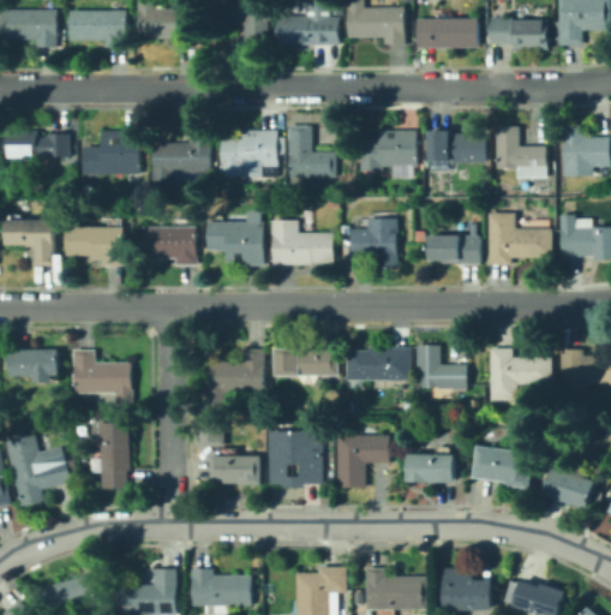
[(195,7),(195,46),(174,46),(174,39),(138,39),(137,11),(137,0),(155,0),(156,7),(195,7)]
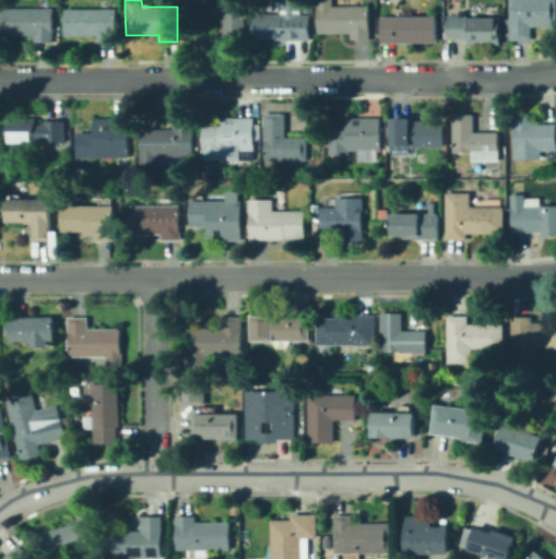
[(244,0),(244,46),(222,46),(222,22),(200,22),(200,0),(244,0)]
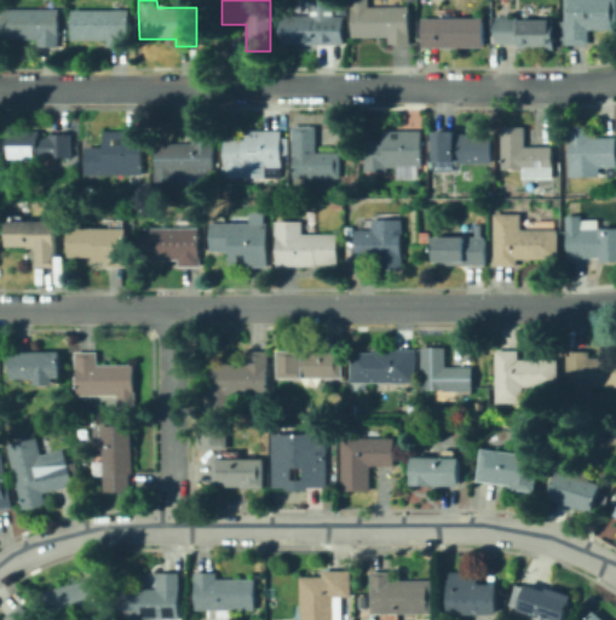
[(408,35),(409,45),(386,45),(387,38),(350,38),(349,11),(349,0),(367,0),(367,7),(408,7),(408,35)]
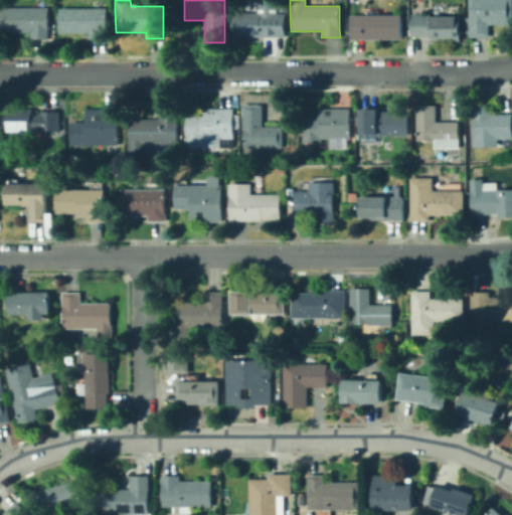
[(511,0),(511,25),(488,25),(488,37),(468,37),(468,33),(464,33),(464,18),(468,18),(468,0),(511,0)]
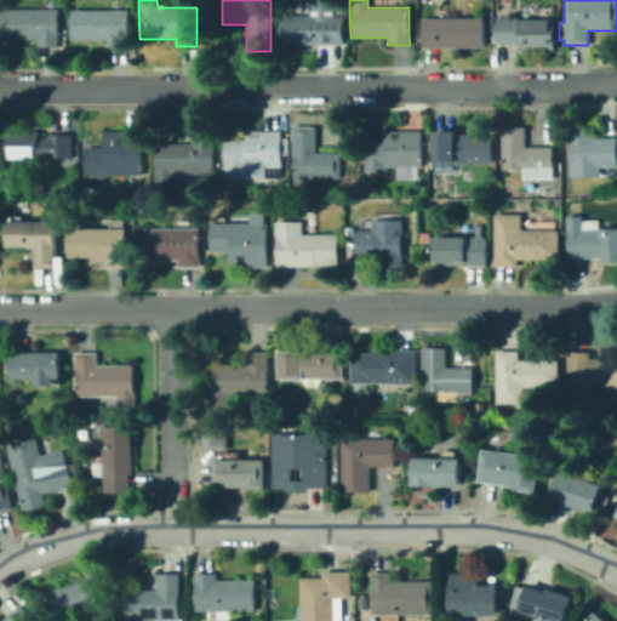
[(56,9),(56,47),(35,47),(35,39),(0,39),(0,10),(41,9),(40,1),(53,1),(55,9),(56,9)]
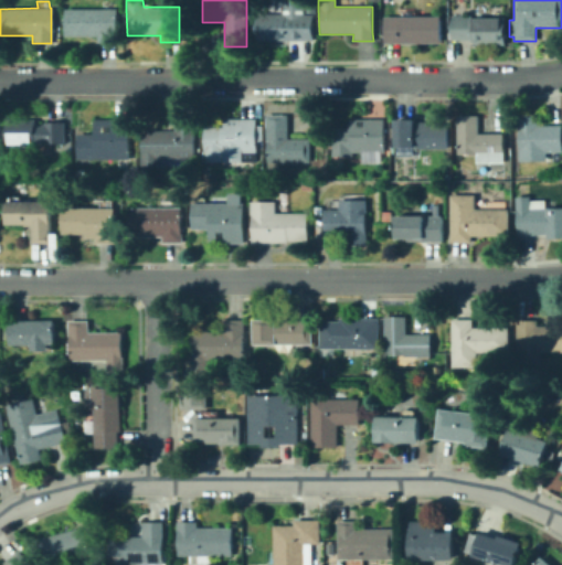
[(304,1),(304,13),(313,13),(313,41),(255,41),(256,13),(281,13),(281,1),(304,1)]
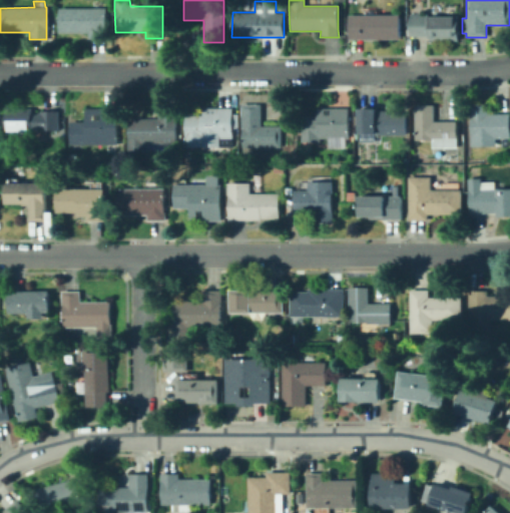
[(105,30),(106,39),(88,39),(88,33),(58,33),(58,8),(105,8),(105,30)]
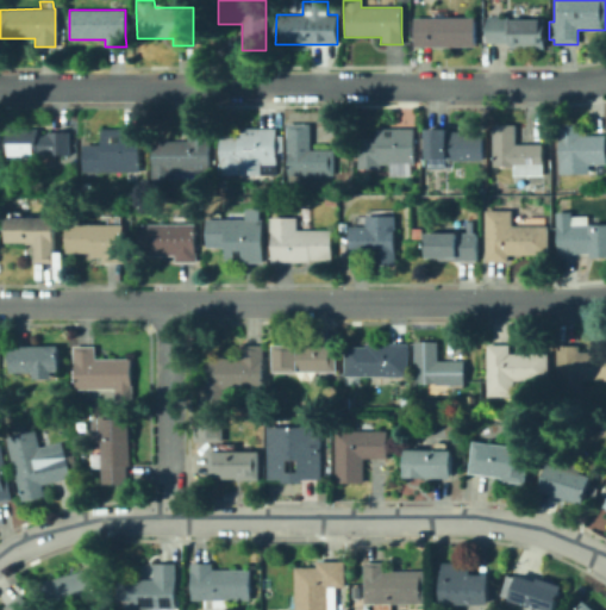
[(544,19),(544,49),(508,49),(508,44),(485,44),(485,17),(508,17),(508,19),(544,19)]
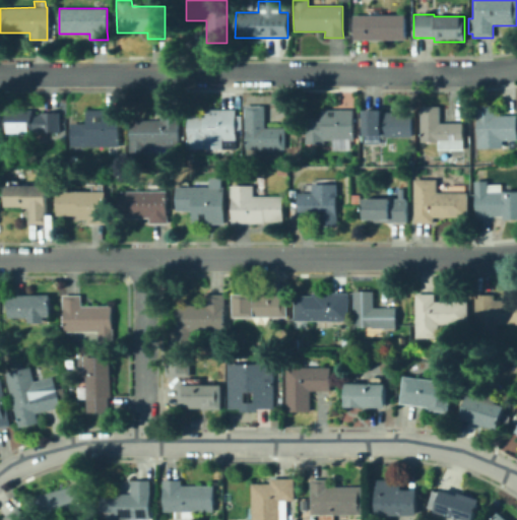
[(405,15),(405,40),(351,40),(351,15),(405,15)]
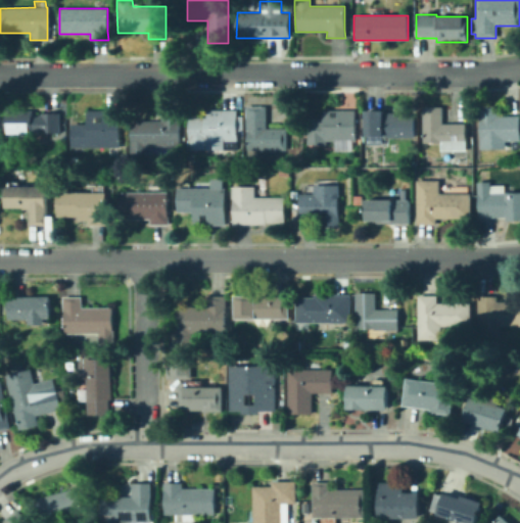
[(285,129),(285,150),(246,151),(245,132),(245,106),(265,106),(265,129),(285,129)]
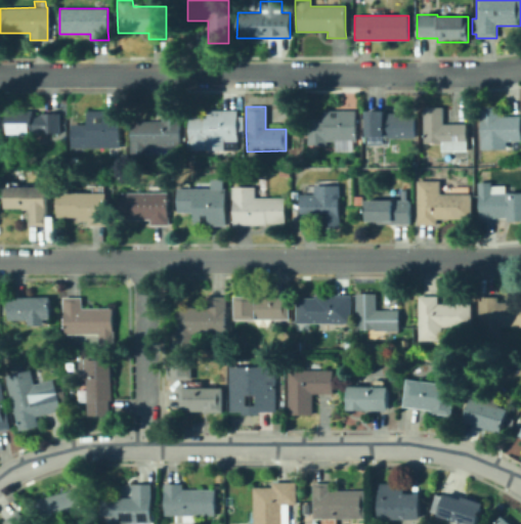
[(520,117),(520,141),(505,141),(505,149),(480,150),(479,106),(497,106),(497,117),(520,117)]
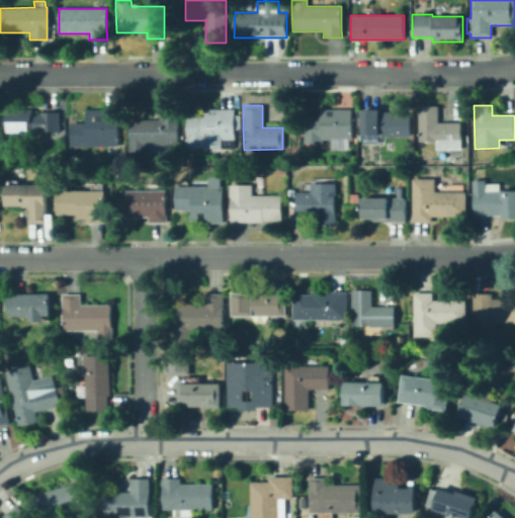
[(460,122),(460,150),(435,150),(435,142),(417,142),(417,106),(437,106),(437,122),(460,122)]
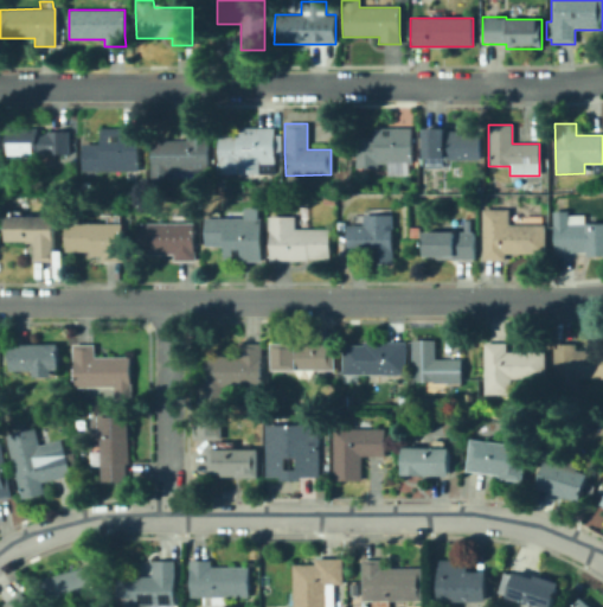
[(37,134),(46,134),(46,132),(68,132),(68,155),(37,155),(36,158),(6,158),(6,128),(37,128),(37,134)]
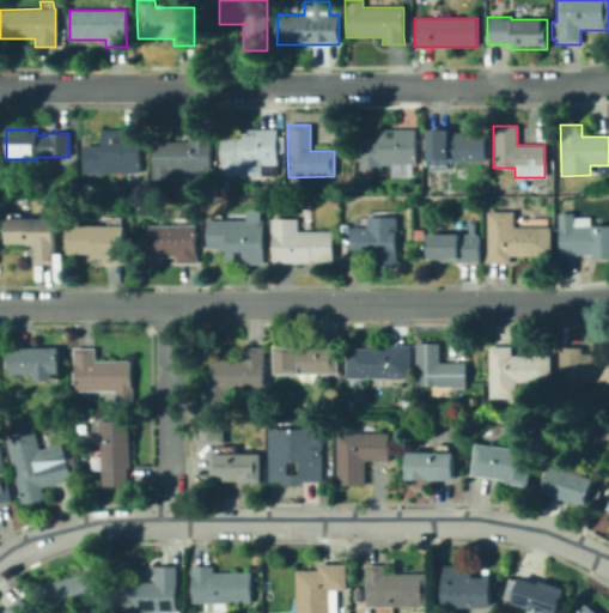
[(208,129),(208,173),(170,173),(170,184),(152,184),(152,169),(152,143),(187,143),(187,129),(208,129)]
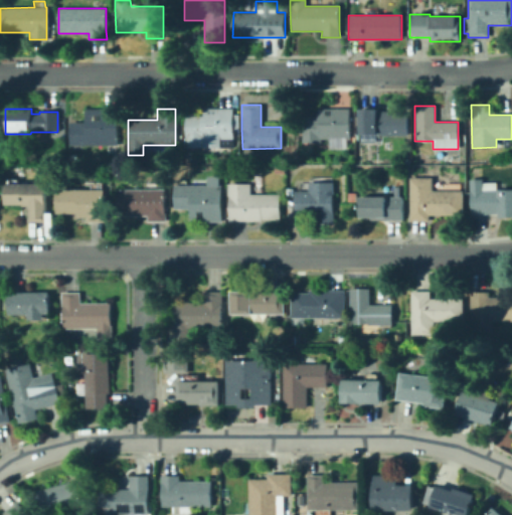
[(231,109),(232,139),(230,139),(231,148),(217,148),(217,140),(204,140),(204,147),(185,147),(185,116),(200,116),(200,109),(231,109)]
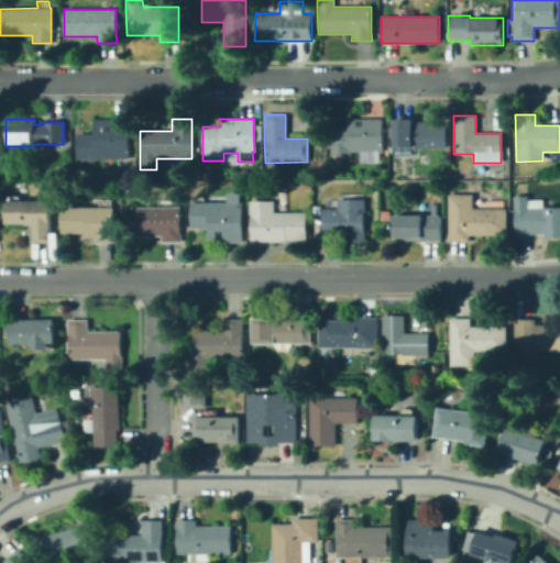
[(382,119),(382,152),(379,152),(379,161),(360,161),(360,152),(350,152),(350,156),(330,156),(330,148),(327,148),(327,141),(330,141),(330,128),(347,128),(347,119),(382,119)]
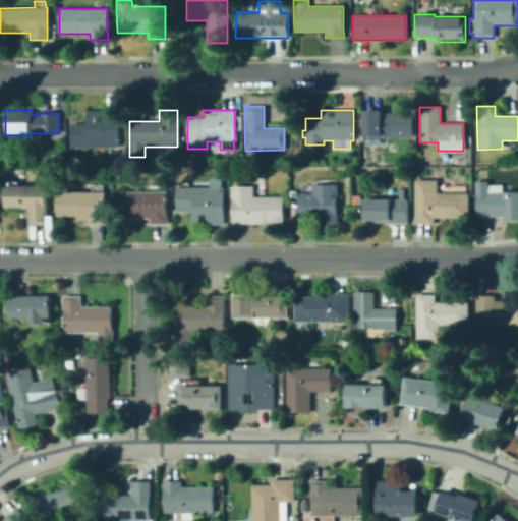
[(411,116),(411,137),(379,137),(379,136),(362,136),(362,127),(357,127),(357,118),(363,118),(362,110),(382,110),(381,113),(393,113),(393,116),(411,116)]
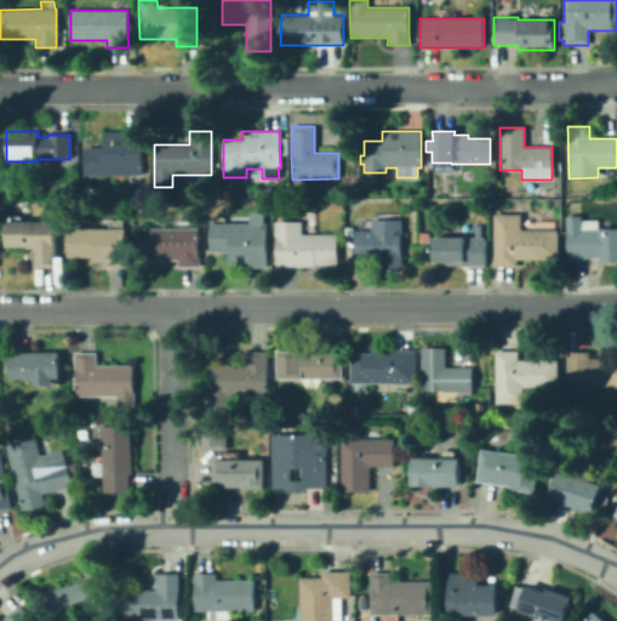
[(141,132),(141,184),(123,184),(123,176),(84,176),(84,148),(102,148),(102,132),(141,132)]
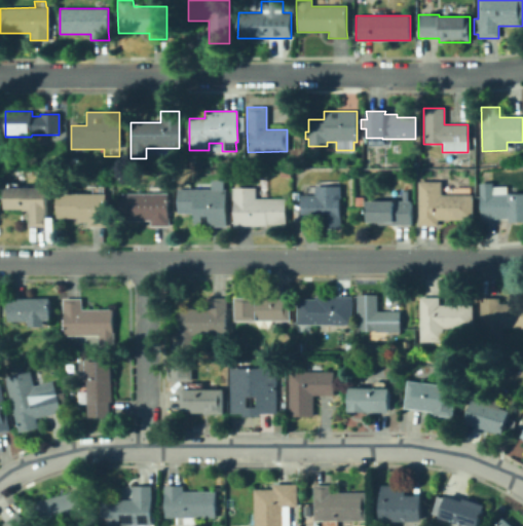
[(289,178),(278,178),(279,170),(289,170),(289,178)]
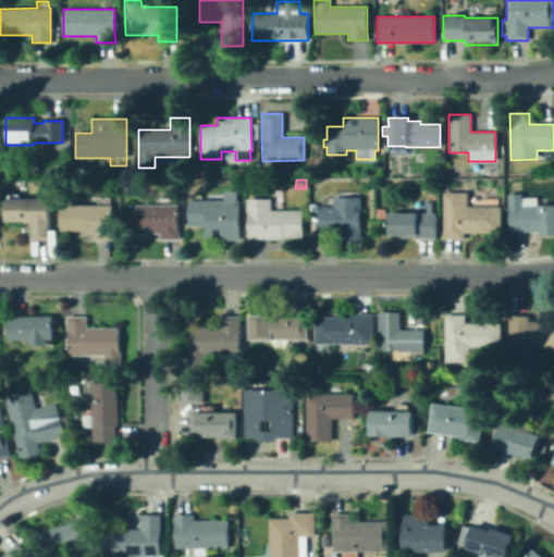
[(236,190),(236,200),(238,200),(238,203),(241,203),(241,214),(238,214),(238,217),(241,217),(241,223),(238,224),(239,240),(205,240),(205,226),(188,226),(188,200),(223,200),(223,190),(236,190)]
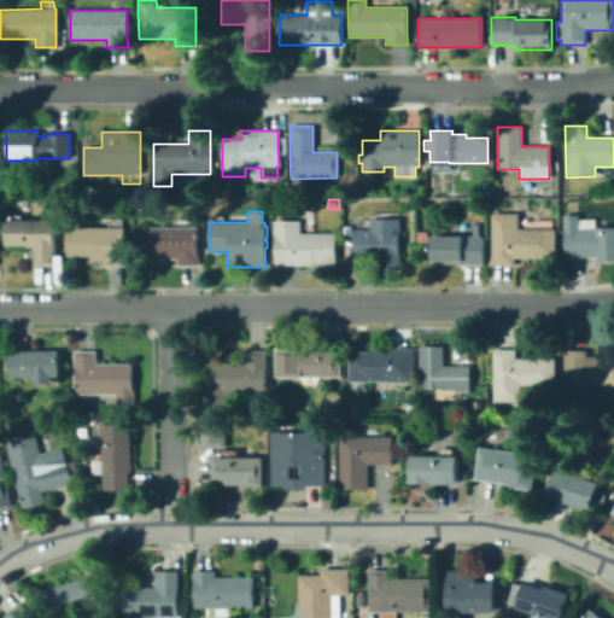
[(554,229),(555,258),(513,258),(513,266),(490,266),(490,213),(495,214),(518,214),(518,229),(554,229)]
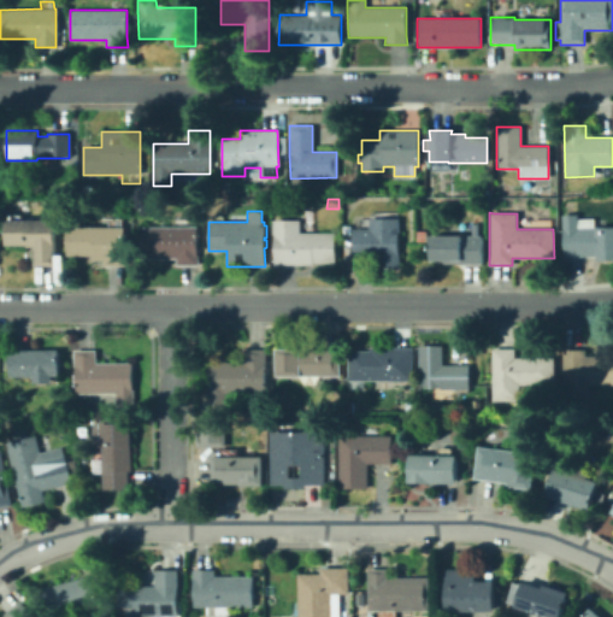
[(577,215),(577,219),(594,218),(594,227),(612,227),(612,260),(596,260),(596,257),(563,258),(561,216),(577,215)]
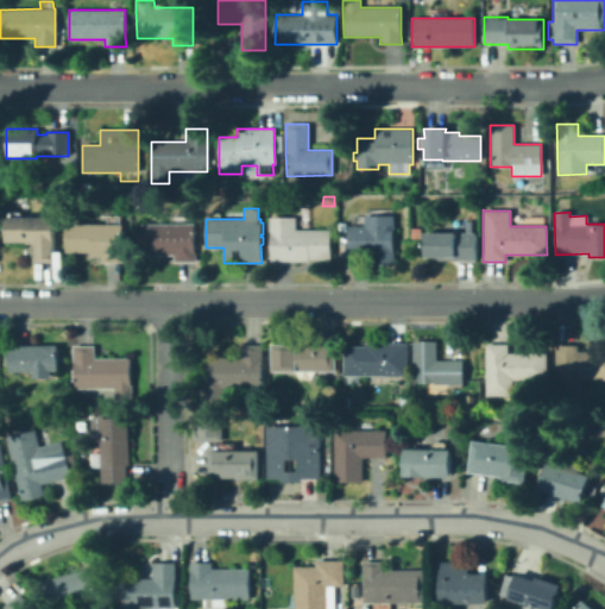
[(392,215),(392,264),(371,264),(371,253),(347,255),(347,226),(364,226),(364,215),(392,215)]
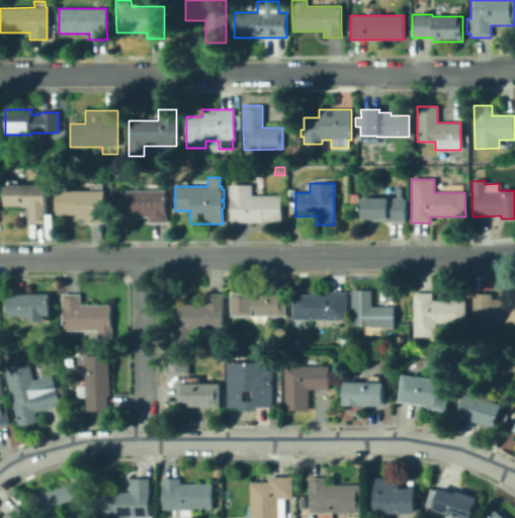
[(45,204),(47,224),(27,224),(27,207),(22,207),(22,206),(4,206),(4,185),(45,184),(45,204)]
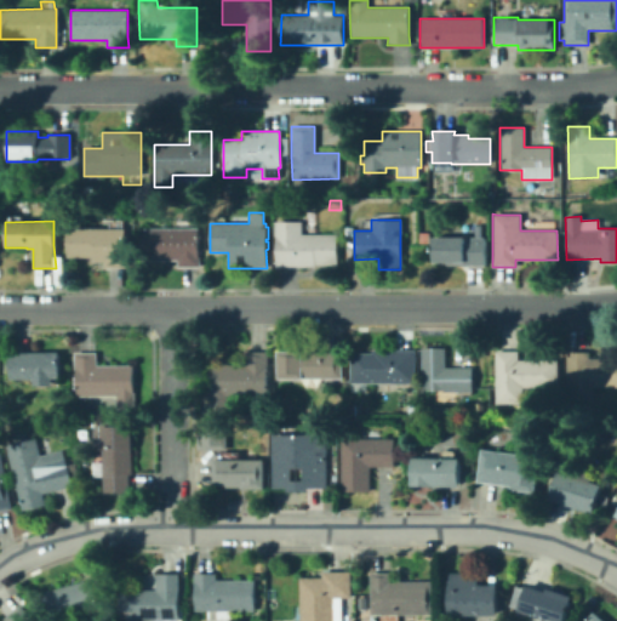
[(336,234),(336,265),(313,265),(314,267),(275,267),(274,237),(274,221),(301,222),(301,234),(336,234)]
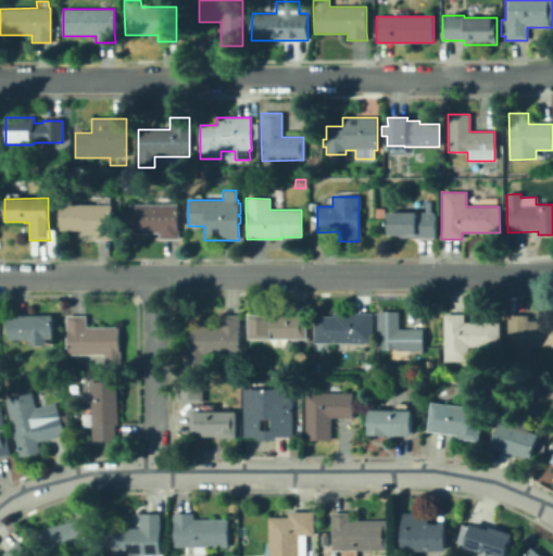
[(434,213),(434,238),(398,238),(398,236),(388,236),(388,213),(425,213),(425,202),(430,202),(430,213),(434,213)]
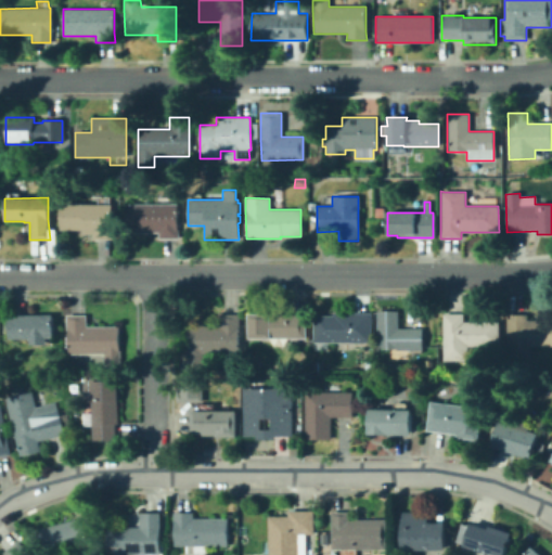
[(177,204),(177,239),(157,239),(158,232),(127,232),(127,204),(177,204)]
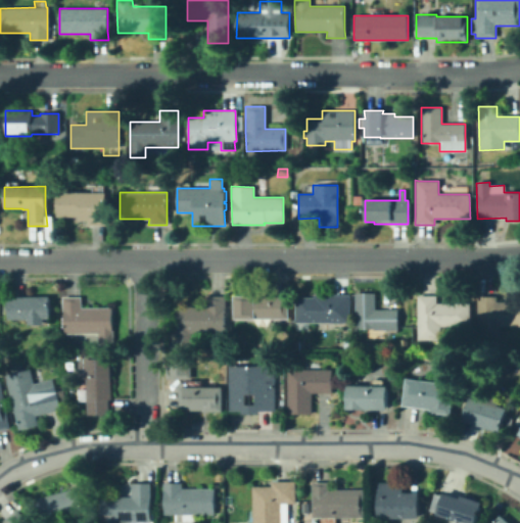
[(105,218),(106,225),(87,225),(87,221),(77,221),(77,217),(56,217),(56,193),(105,193),(105,218)]
